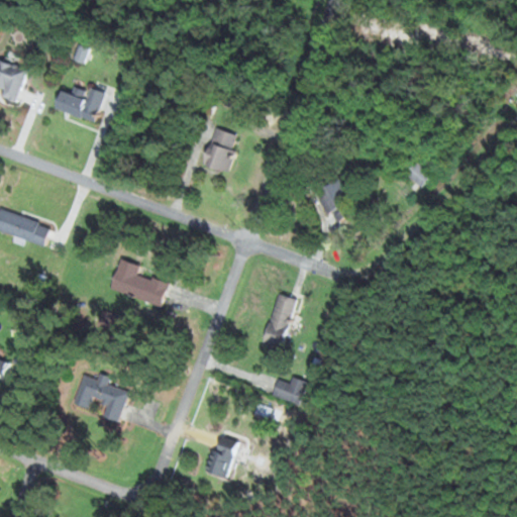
[(19,103),(28,69),(0,60),(0,86),(4,88),(2,98),(19,103)]
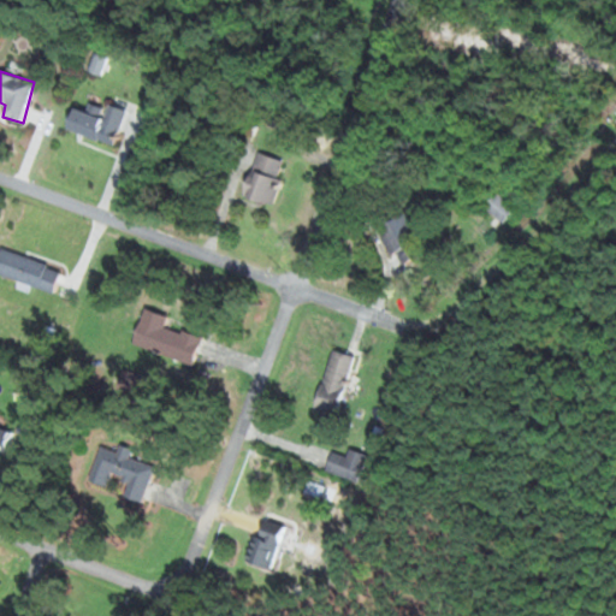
[(105,110),(89,105),(87,112),(72,107),(64,130),(116,147),(122,128),(100,120),(105,110)]
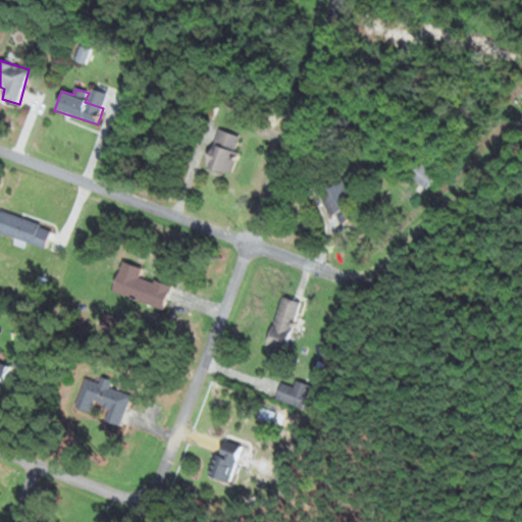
[(242,137),(217,129),(206,166),(231,173),(242,137)]
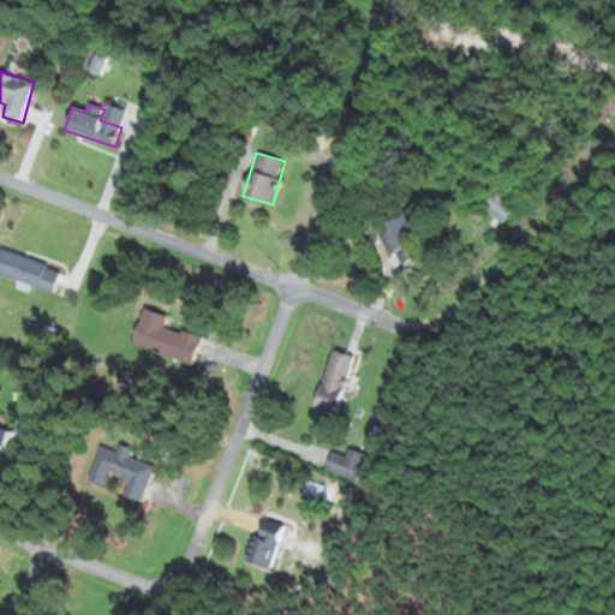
[(502,224),(514,208),(494,191),(482,207),(502,224)]
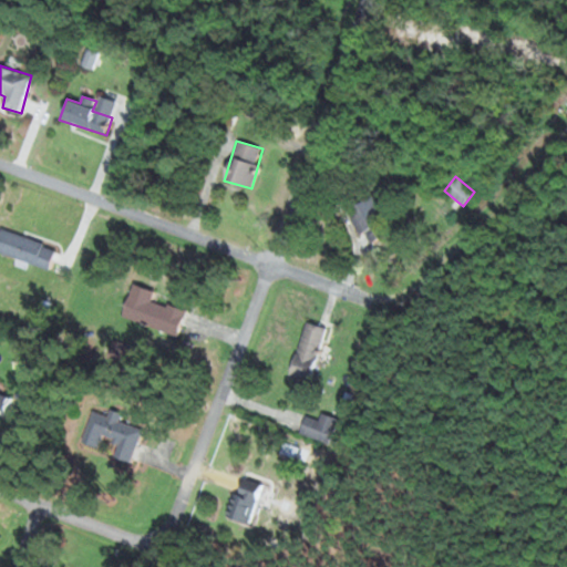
[(347,210),(368,246),(394,230),(373,195),(347,210)]
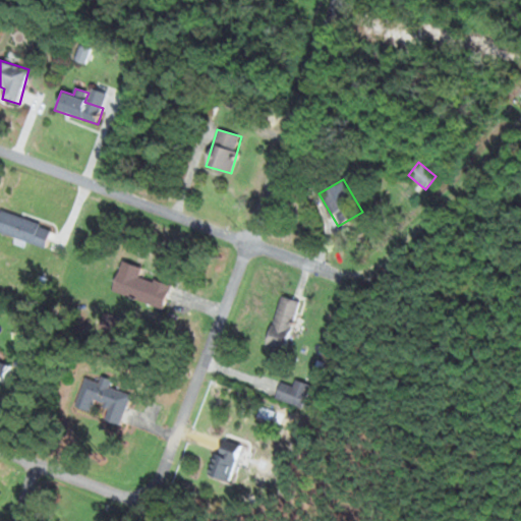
[(0,234),(47,248),(53,227),(0,211),(0,234)]
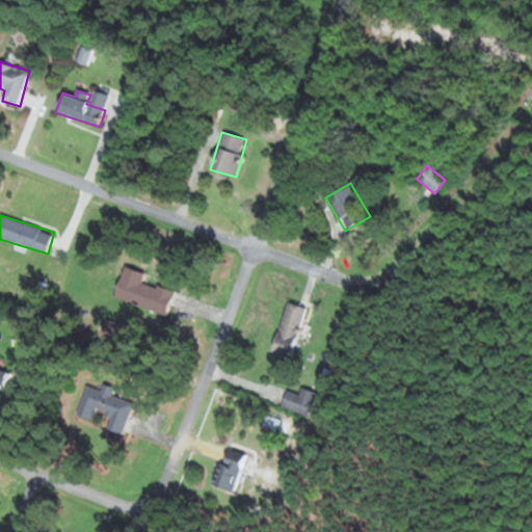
[(113,299),(166,316),(175,292),(142,282),(145,274),(125,267),(113,299)]
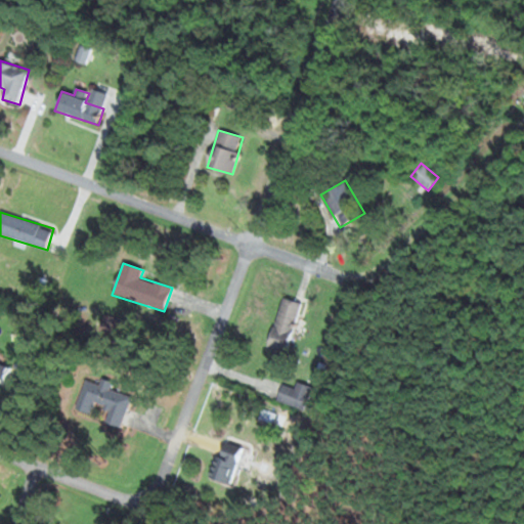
[(285,353),(301,303),(281,297),(266,347),(285,353)]
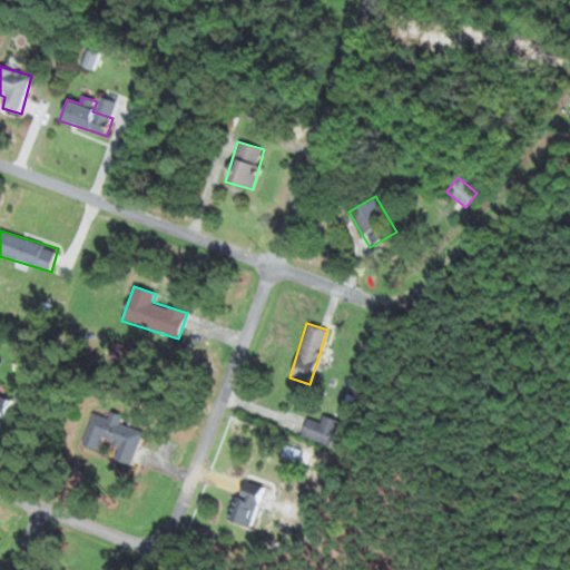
[(12,397),(0,394),(0,413),(8,415),(12,397)]
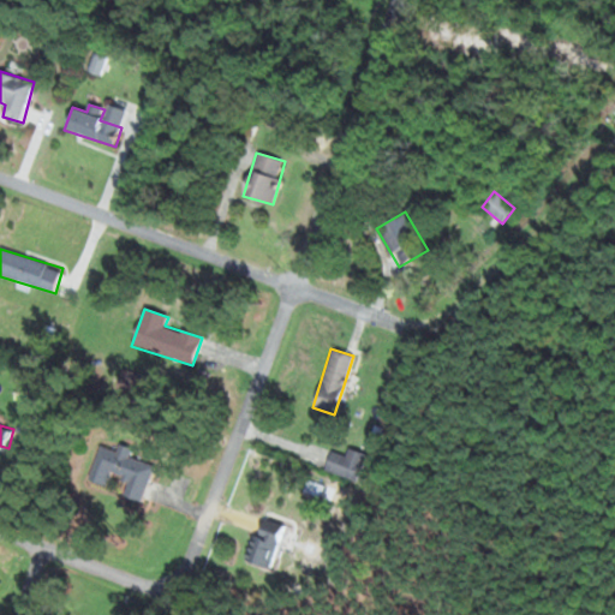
[(112,478),(127,484),(123,496),(141,503),(155,464),(102,446),(90,481),(108,487),(112,478)]
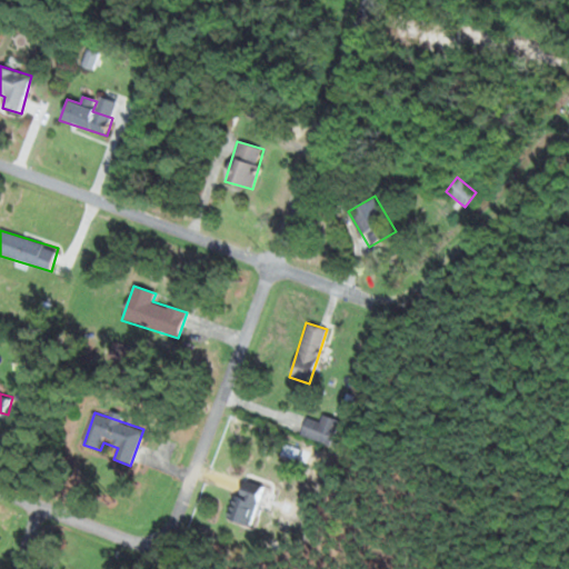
[(299,433),(327,447),(339,422),(322,415),(318,422),(307,417),(299,433)]
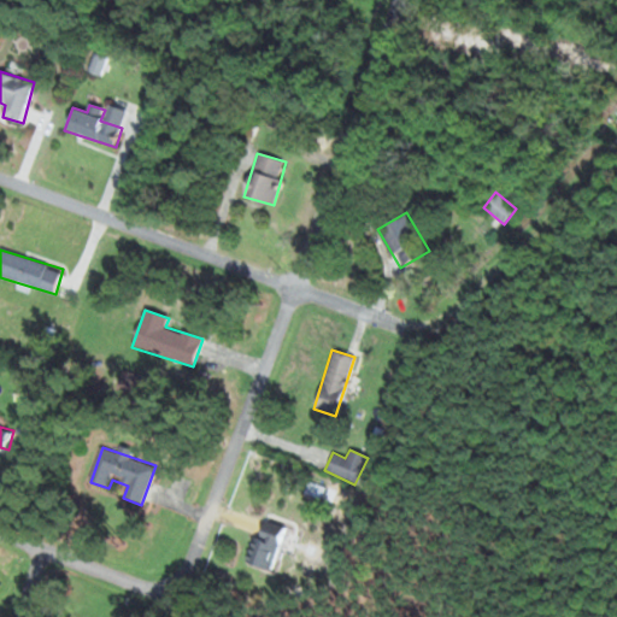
[(285,527),(260,521),(250,565),(272,571),(285,527)]
